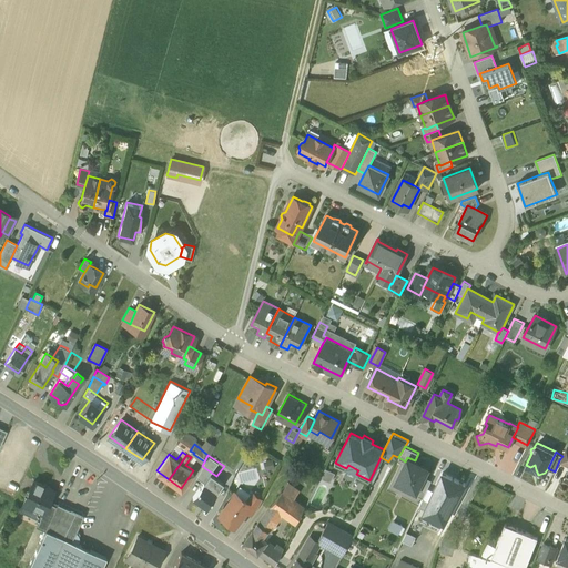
[(424,476),(428,467),(415,460),(407,457),(405,462),(396,482),(417,492),(424,476)]
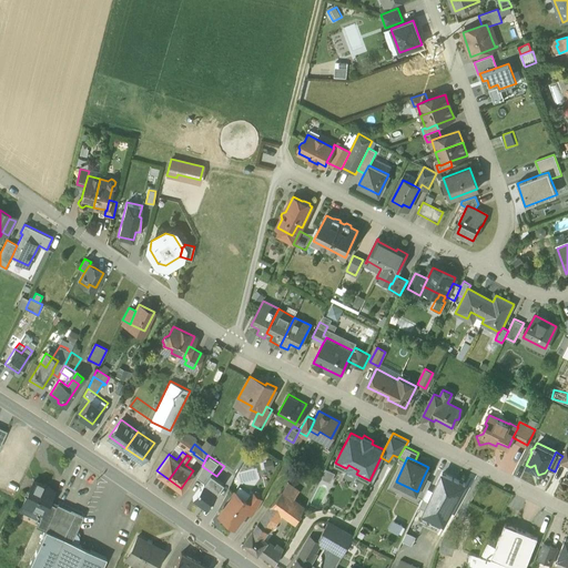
[(425,509),(424,513),(446,523),(465,483),(443,473),(429,500),(425,509)]
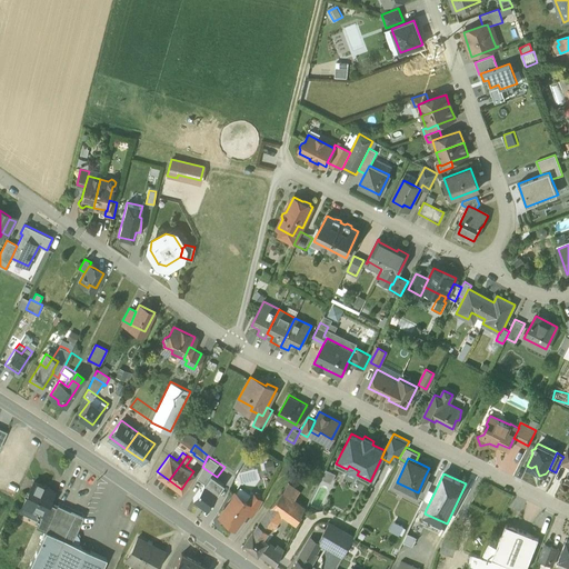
[(432,480),(425,477),(418,492),(417,495),(423,498),(432,480)]
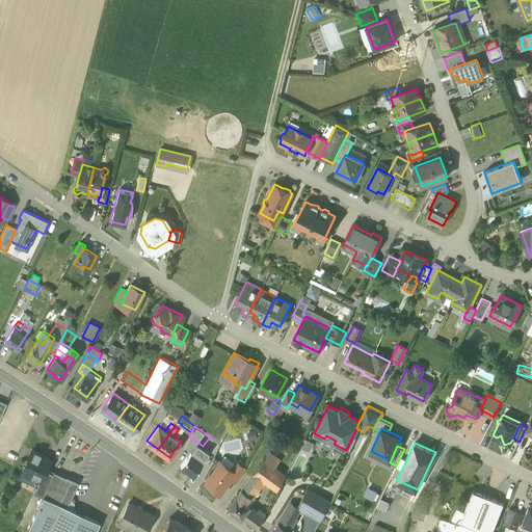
[(202,448),(196,455),(190,451),(181,464),(193,474),(203,460),(203,459),(208,453),(202,448)]
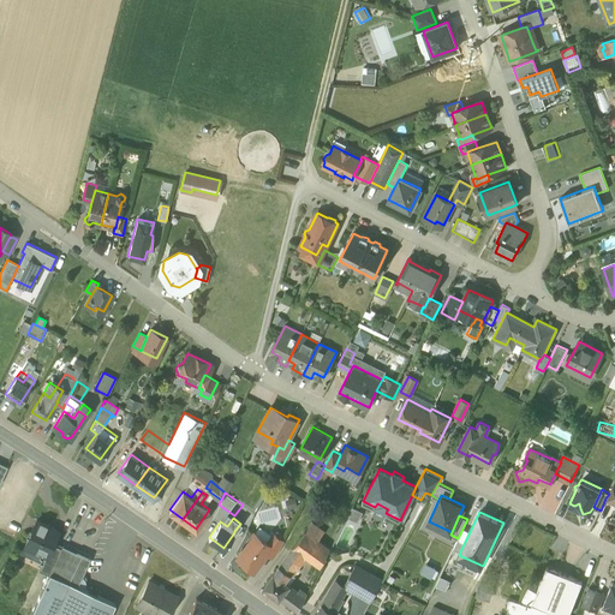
[(58,530),(36,519),(25,541),(42,549),(48,551),(52,542),(58,530)]
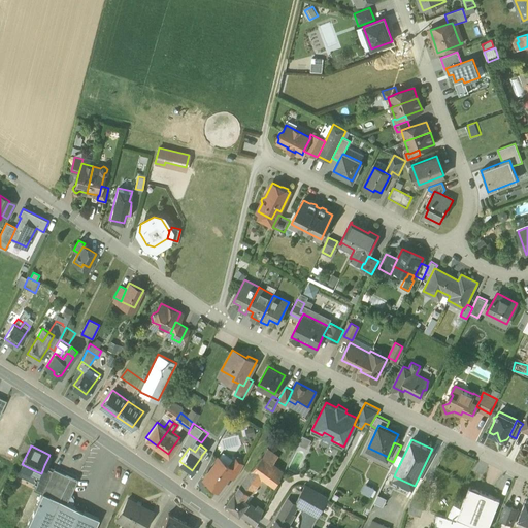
[(220,456),(204,477),(212,484),(213,483),(220,487),(230,473),(229,473),(234,467),(231,464),(220,456)]
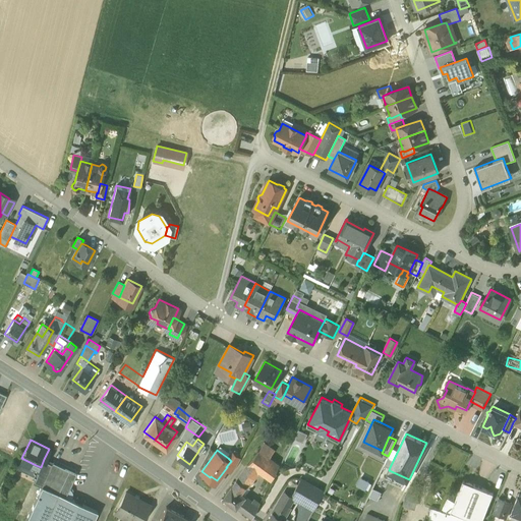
[(280,465),(258,450),(254,456),(252,459),(262,466),(259,470),(272,479),(280,465)]
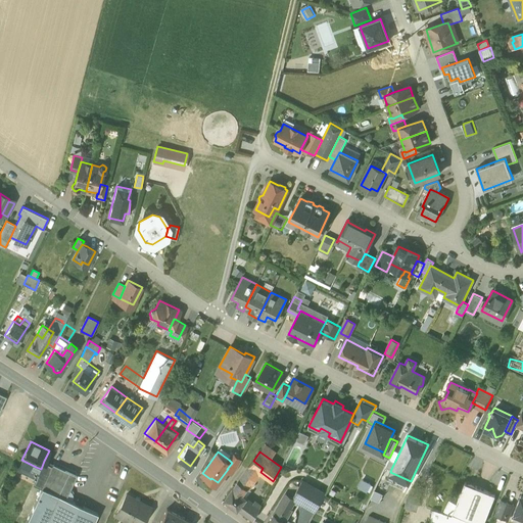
[(242,459),(234,454),(229,460),(232,463),(227,469),(228,469),(233,473),(236,469),(242,459)]
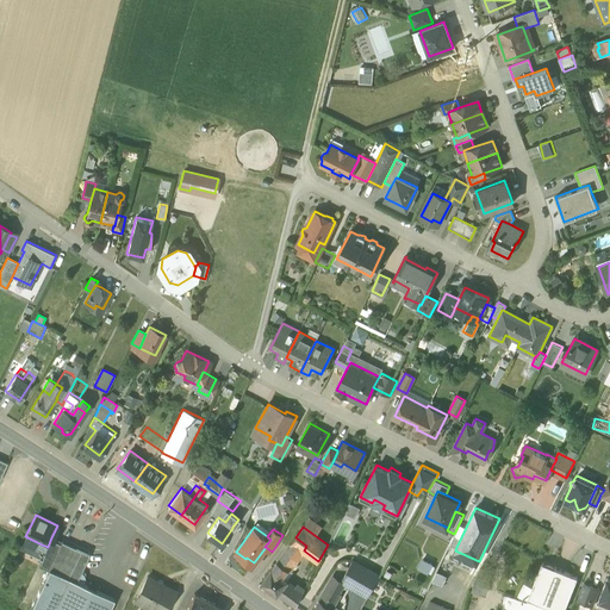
[(456,547),(461,537),(454,535),(450,543),(456,547)]
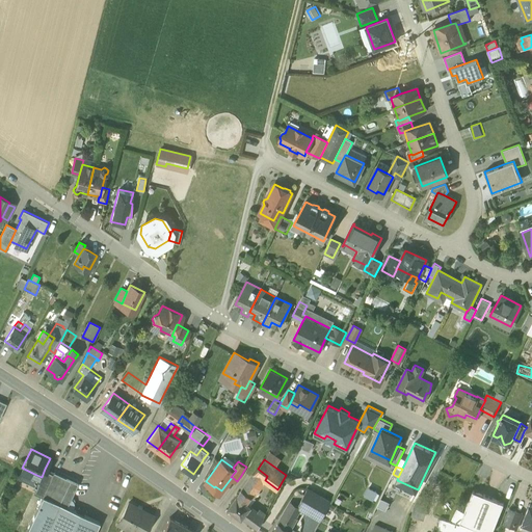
[(42,477),(38,483),(37,482),(33,491),(43,496),(53,473),(45,469),(42,477)]
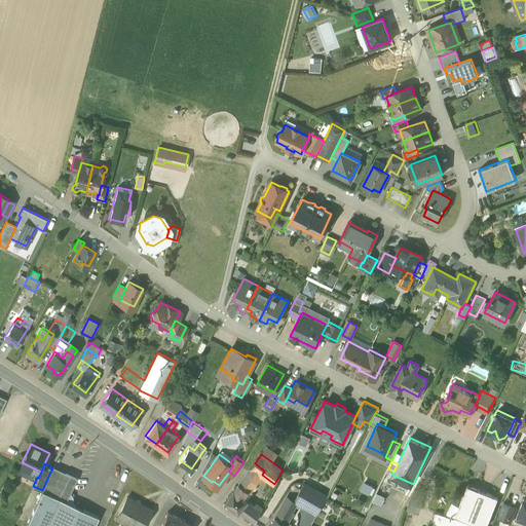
[(255,463),(240,483),(249,489),(261,474),(262,475),(264,471),(255,463)]
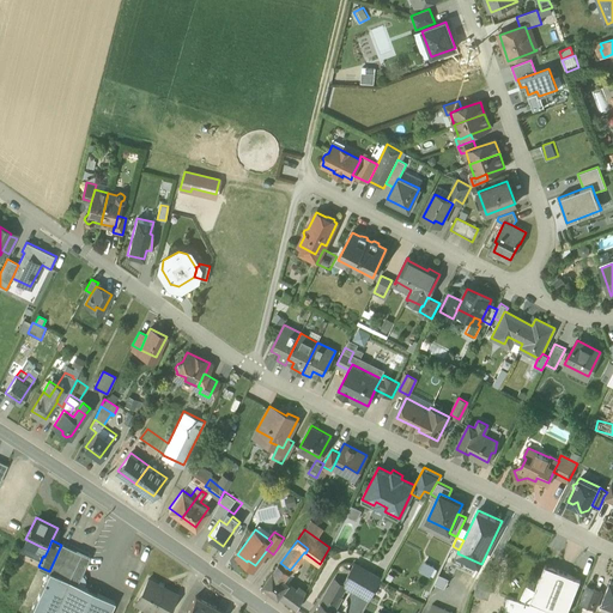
[(108,612),(114,600),(77,582),(89,556),(62,542),(61,545),(49,571),(31,608),(41,612),(108,612)]
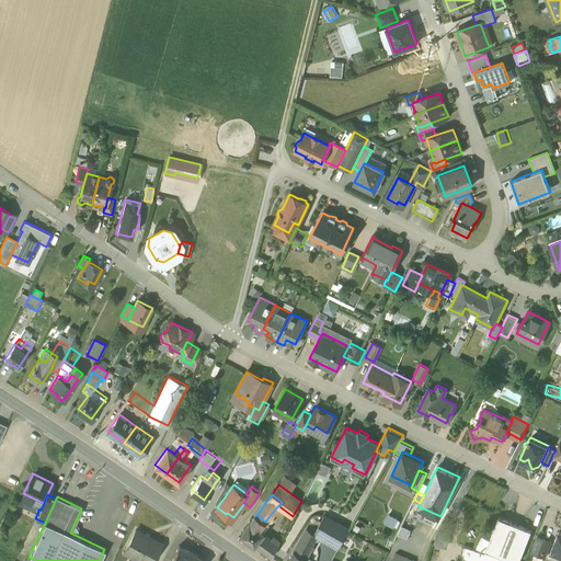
[(256,515),(242,534),(255,545),(264,533),(260,529),(265,523),(265,522),(256,515)]
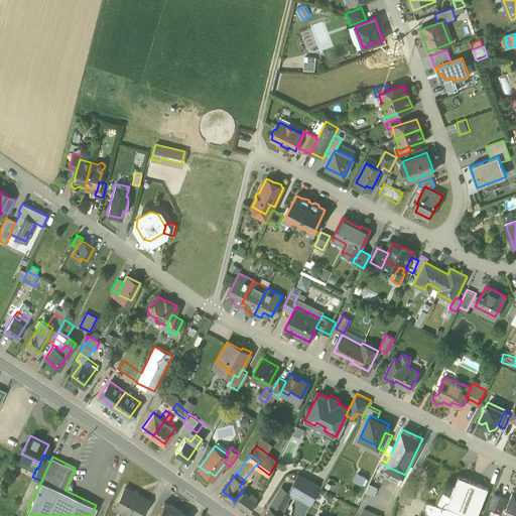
[(288,491),(288,492),(291,493),(306,502),(307,502),(311,504),(320,488),(298,475),(288,491)]
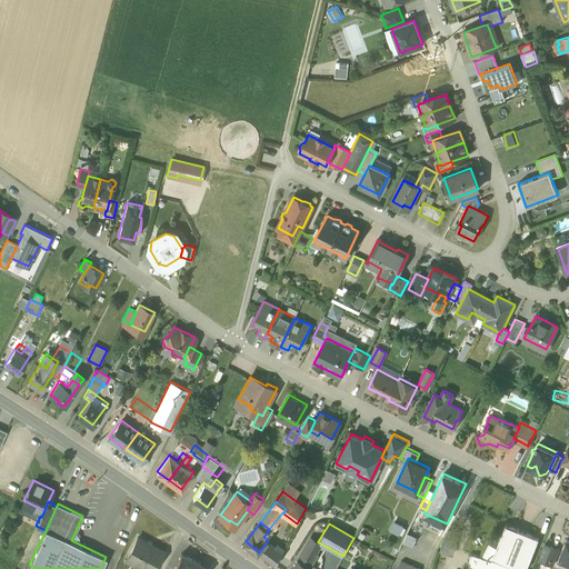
[(508,525),(506,525),(498,542),(507,547),(512,543),(518,529),(517,529),(516,527),(515,526),(513,525),(511,525),(510,525),(508,525)]
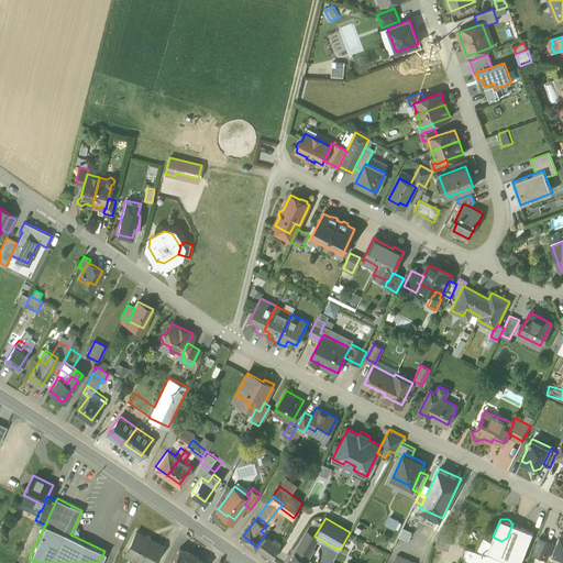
[(435,545),(448,549),(454,525),(444,522),(439,532),(435,545)]
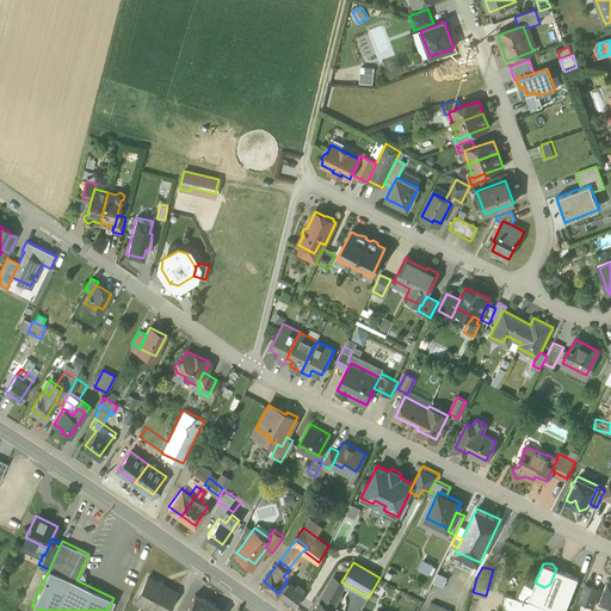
[(565,610),(579,578),(556,568),(550,584),(544,587),(535,582),(534,587),(532,588),(534,590),(528,603),(526,604),(523,603),(523,600),(517,598),(506,594),(501,610),(539,610),(542,610),(544,609),(547,605),(553,608),(560,610),(565,610)]
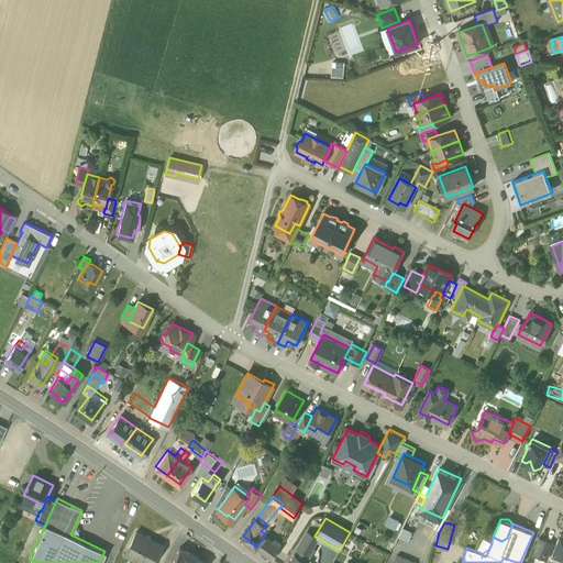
[(266,525),(261,531),(265,534),(271,528),(266,525)]
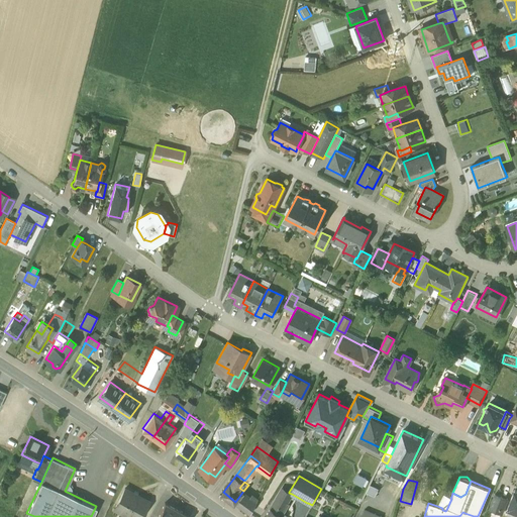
[(139,516),(149,500),(125,487),(114,507),(132,516),(139,516)]
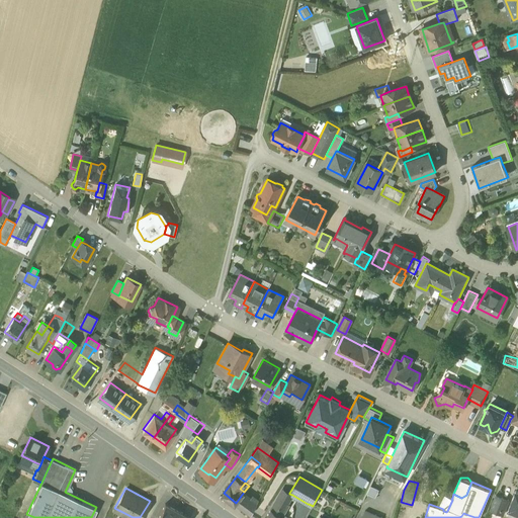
[(289,493),(283,489),(277,499),(287,504),(292,495),(289,494),(289,493)]
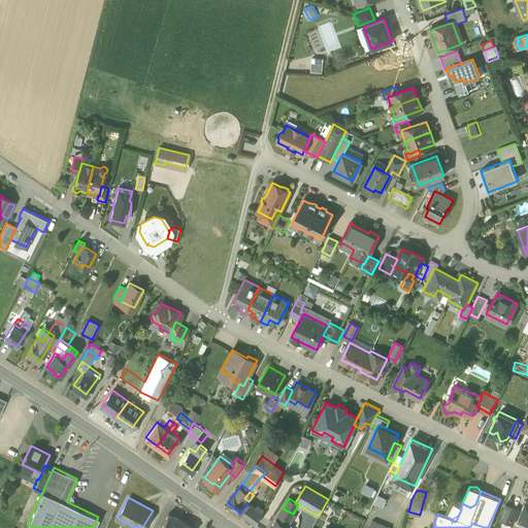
[(527,499),(526,499),(519,517),(527,521),(527,499)]
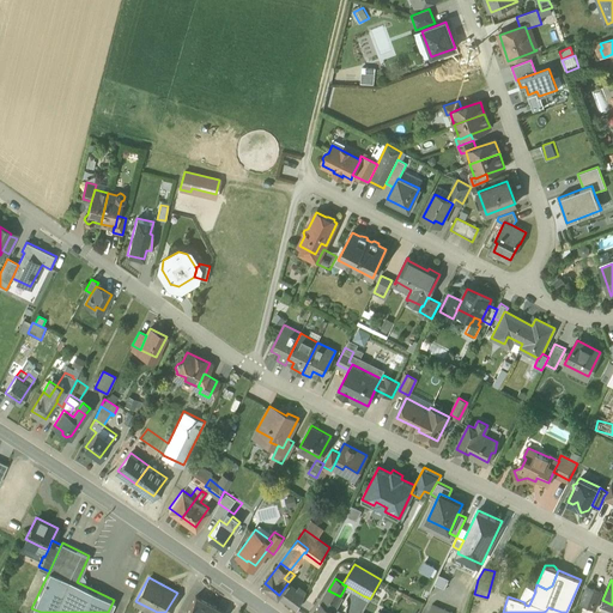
[(289,582),(279,595),(289,601),(298,589),(289,582)]
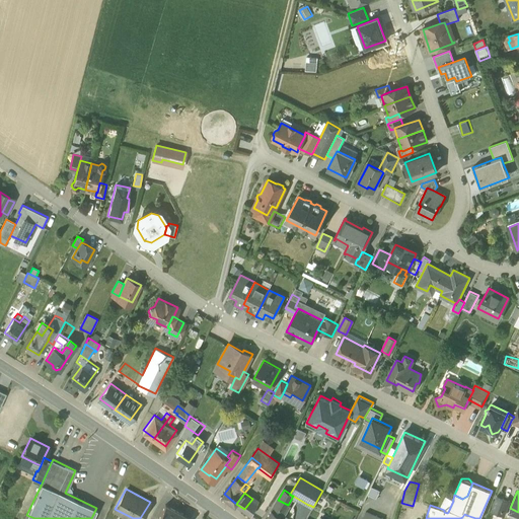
[(510,500),(497,495),(491,510),(504,515),(510,500)]
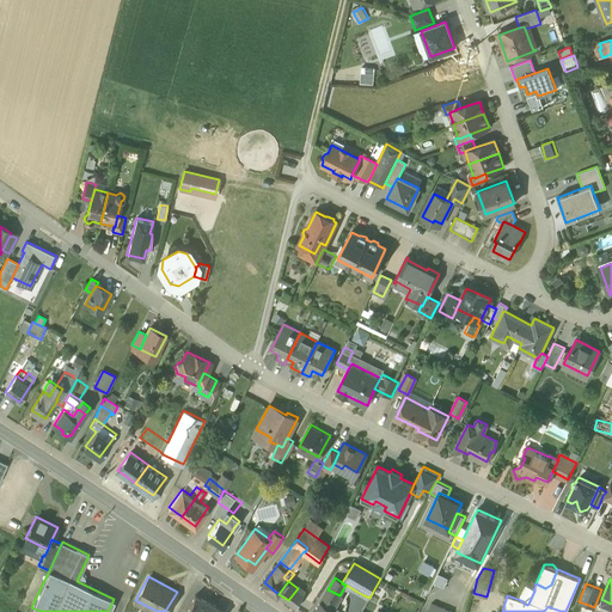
[(534,588),(526,585),(518,599),(524,601),(524,604),(527,605),(528,604),(534,591),(533,589),(534,588)]
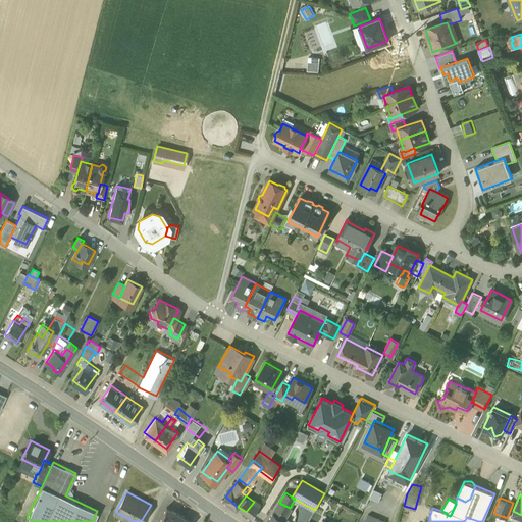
[(254,502),(246,512),(253,518),(260,506),(254,502)]
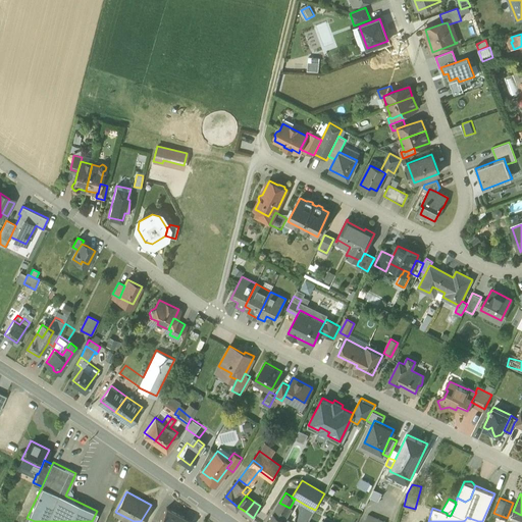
[(279,503),(273,513),(273,512),(271,516),(266,521),(280,521),(284,517),(290,508),(279,503)]
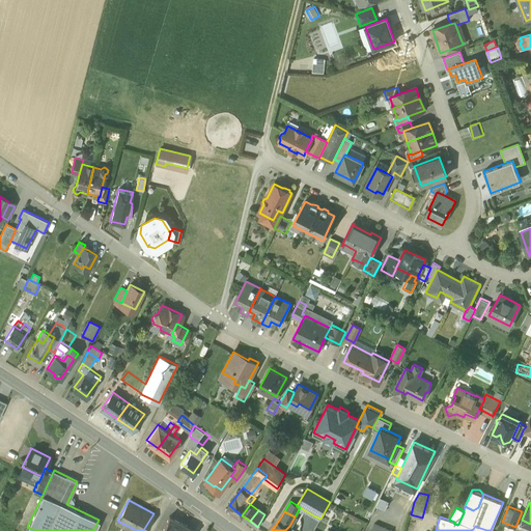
[(174,530),(179,522),(169,515),(161,530),(174,530)]
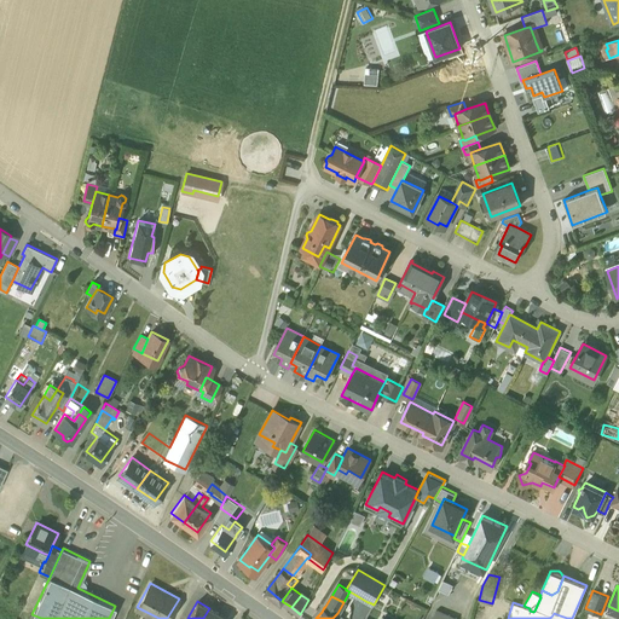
[(225,618),(226,617),(209,608),(203,618),(225,618)]
